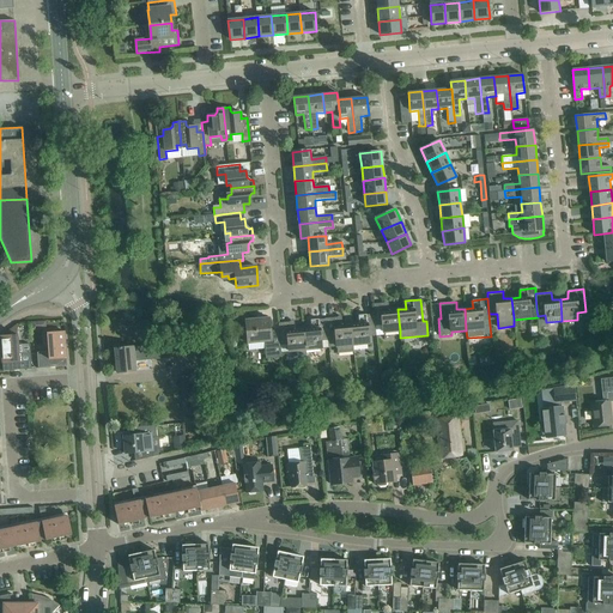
[(400,331),(398,309),(389,310),(388,303),(372,304),(374,314),(375,326),(383,325),(383,333),(400,331)]
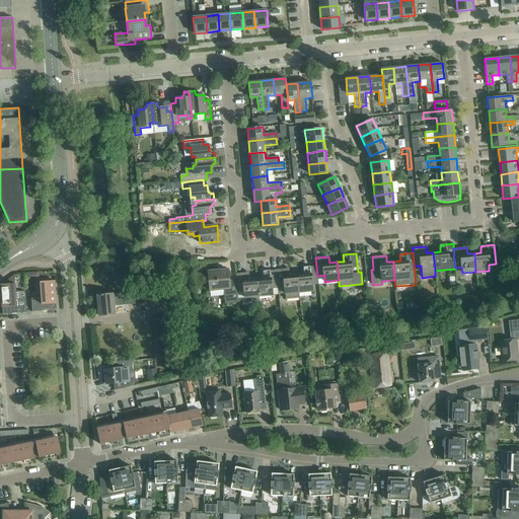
[(304,274),(297,274),(298,292),(311,291),(311,284),(318,284),(317,276),(316,266),(303,267),(304,274)]
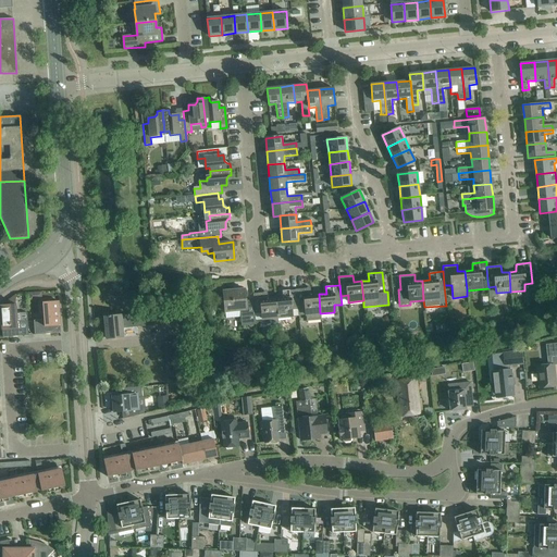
[(310,288),(296,289),(298,309),(305,308),(306,321),(321,320),(320,313),(319,294),(311,295),(310,288)]
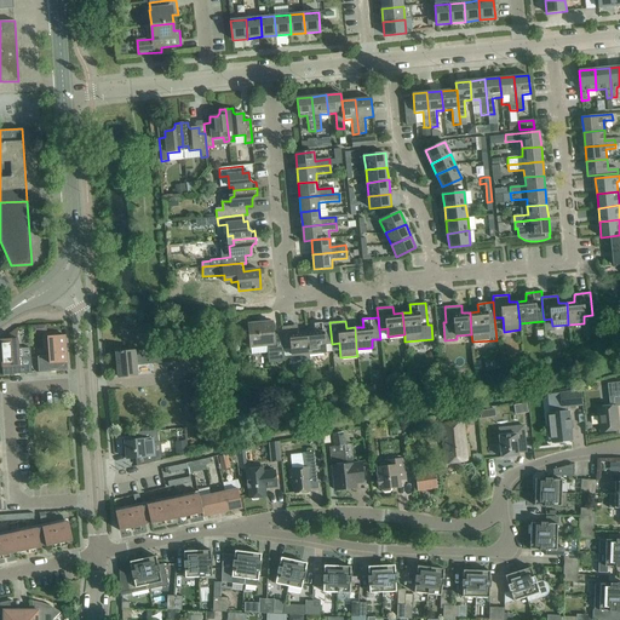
[(283,349),(282,336),(274,336),(273,322),(248,325),(251,346),(260,345),(260,346),(267,345),(269,363),(285,362),(283,349)]
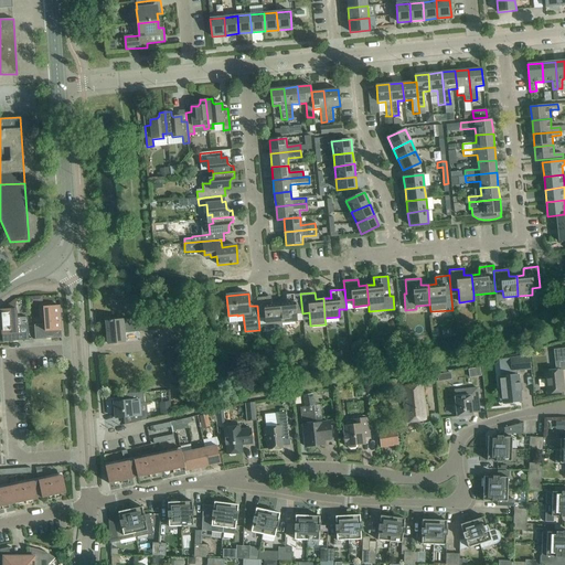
[(302,313),(300,294),(286,295),(287,302),(279,302),(280,323),(304,320),(302,313)]
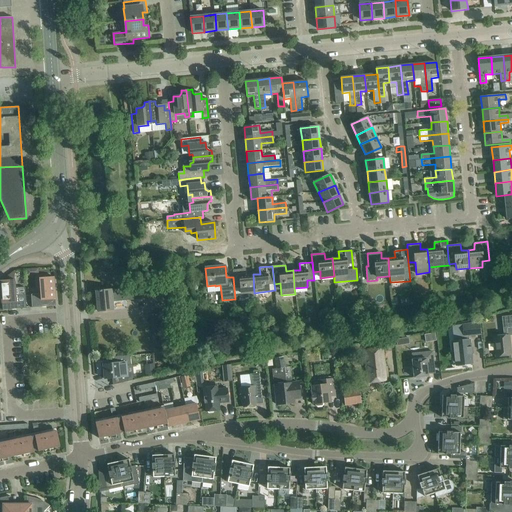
[(254,293),(253,274),(246,275),(246,269),(232,270),(233,277),(234,288),(241,287),(241,294),(247,293),(248,298),(249,299),(255,299),(254,293)]
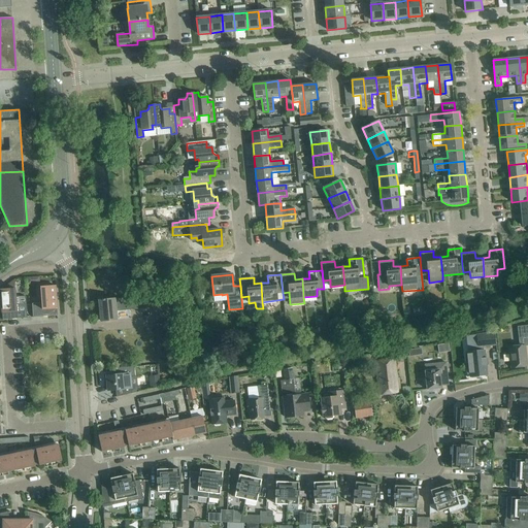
[(58,316),(56,286),(40,287),(41,305),(39,305),(39,303),(32,304),(33,317),(32,317),(32,318),(58,316)]
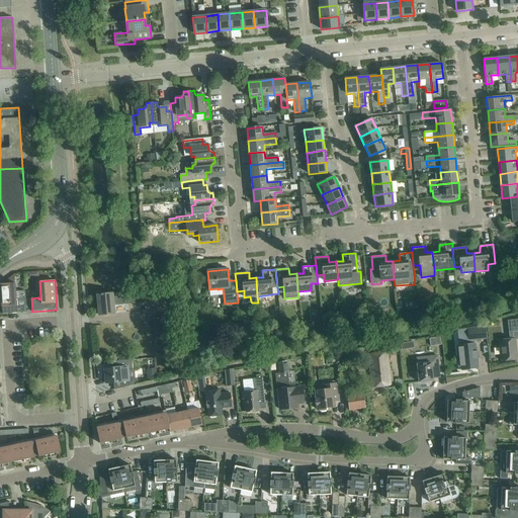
[(15,283),(0,284),(2,314),(27,312),(27,311),(26,311),(25,298),(18,298),(18,300),(16,300),(15,283)]
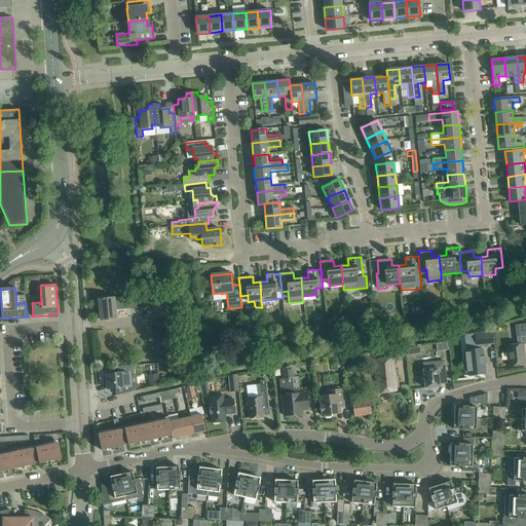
[(164,293),(102,299),(99,299),(101,320),(116,318),(115,310),(165,305),(164,293)]
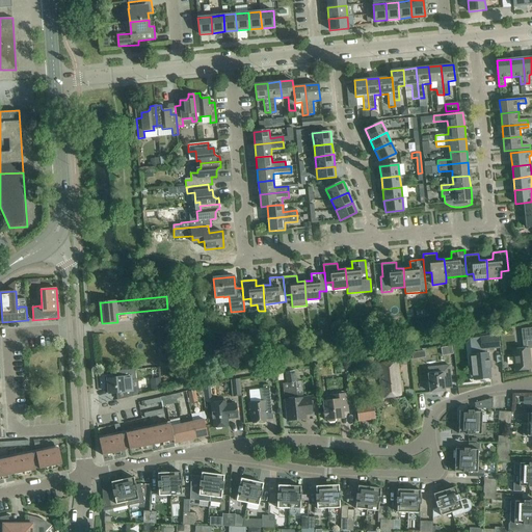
[(156,358),(171,357),(169,331),(154,333),(156,358)]
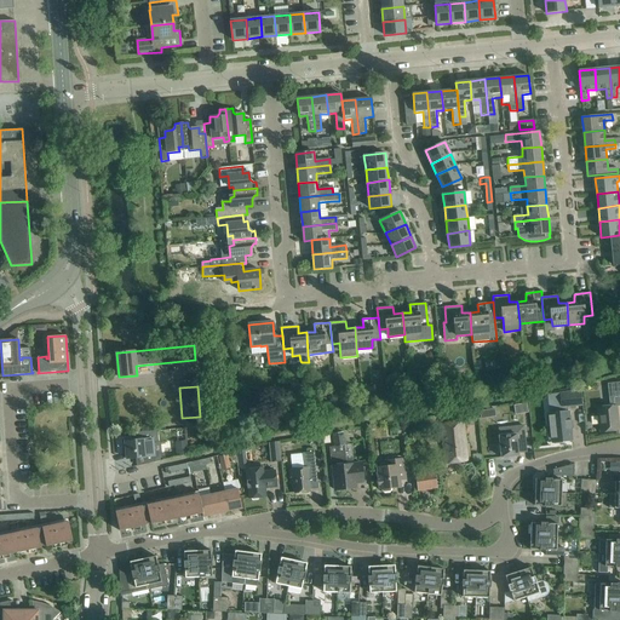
[(552,442),(555,442),(555,445),(562,443),(562,442),(572,441),(568,412),(567,407),(583,406),(581,391),(560,392),(561,407),(562,407),(562,412),(550,413),(552,442)]
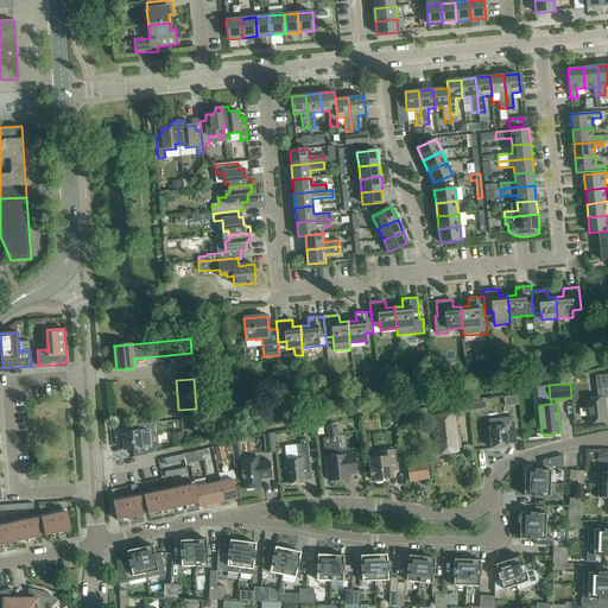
[(517,396),(505,397),(506,406),(518,404),(517,396)]
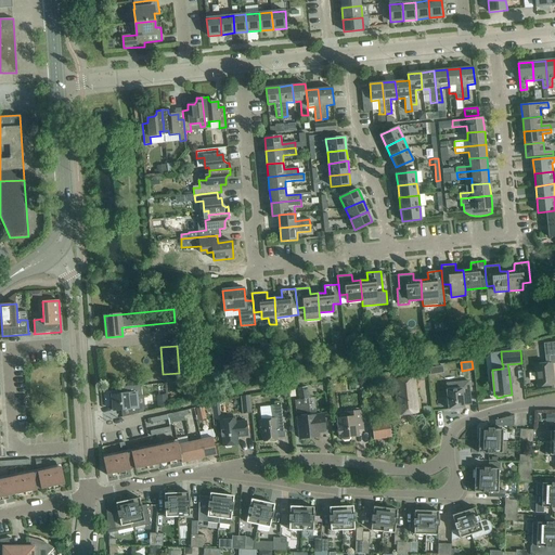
[(554,385),(553,374),(552,363),(545,364),(543,362),(539,362),(537,364),(534,365),(537,387),(554,385)]
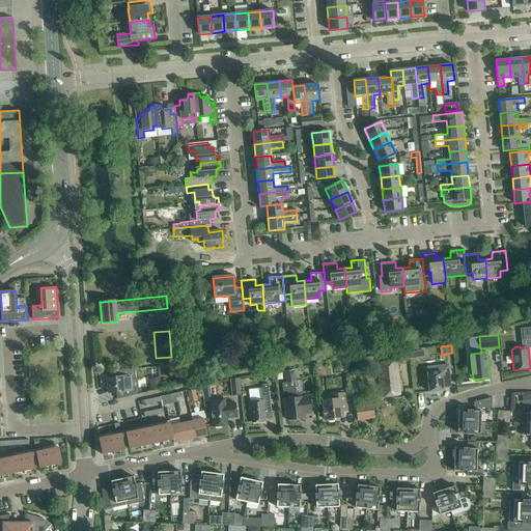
[(397,361),(378,363),(381,397),(403,395),(401,381),(399,381),(397,361)]
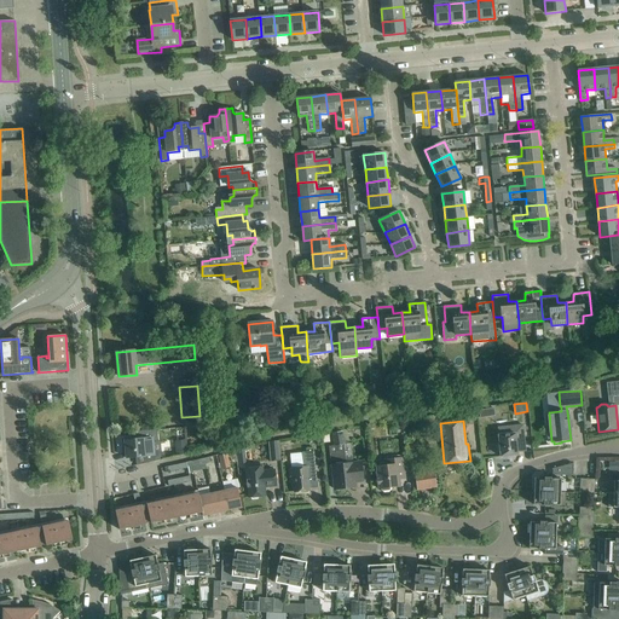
[(518,452),(526,451),(522,426),(507,427),(508,435),(498,435),(501,457),(518,455),(518,452)]
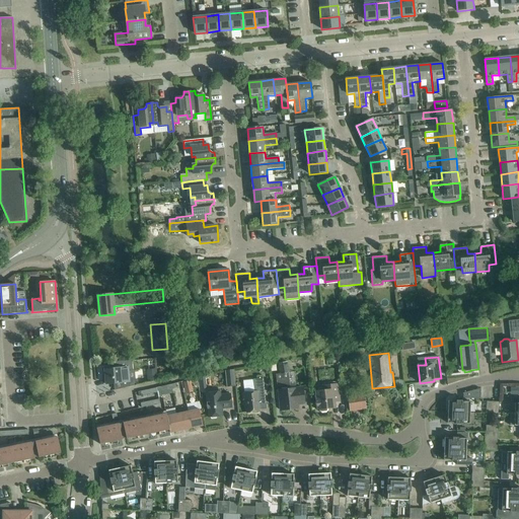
[(128,382),(129,387),(136,386),(136,380),(130,380),(129,370),(133,370),(132,360),(112,362),(113,368),(104,369),(105,384),(128,382)]
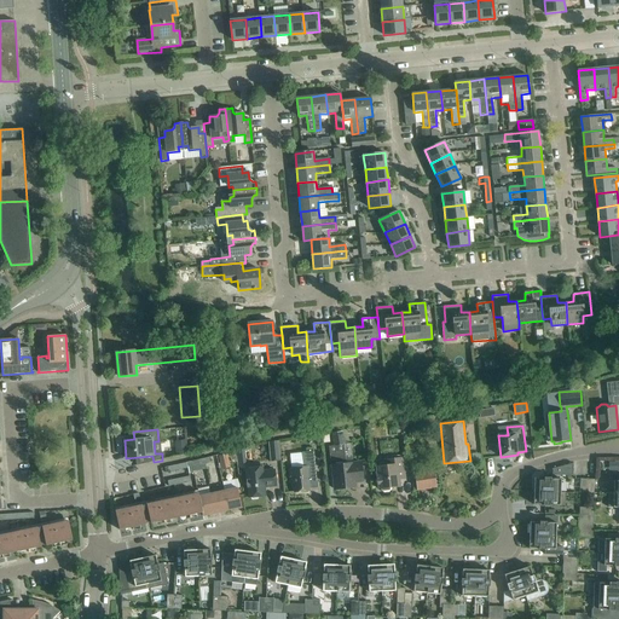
[(333,433),(334,445),(343,444),(342,432),(333,433)]
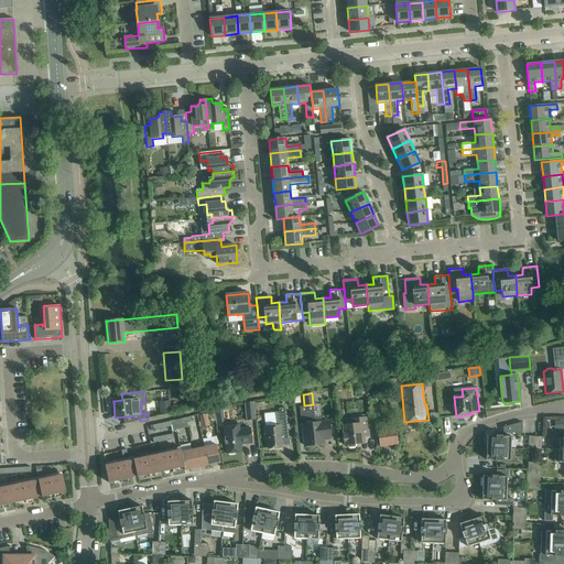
[(246,420),(256,419),(255,401),(245,402),(246,420)]
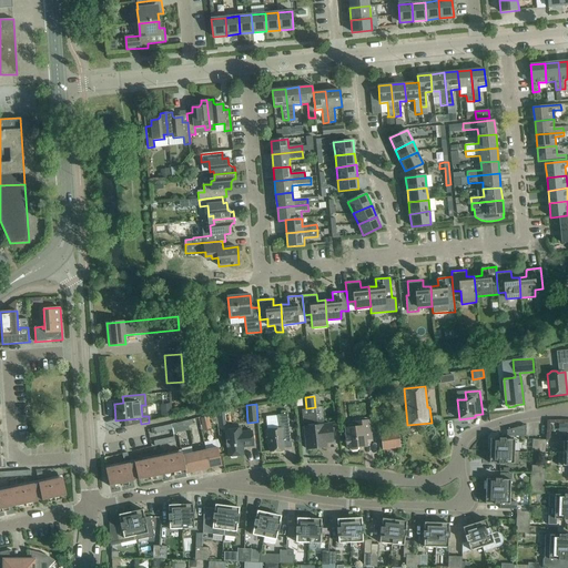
[(161,406),(162,417),(171,416),(170,405),(161,406)]
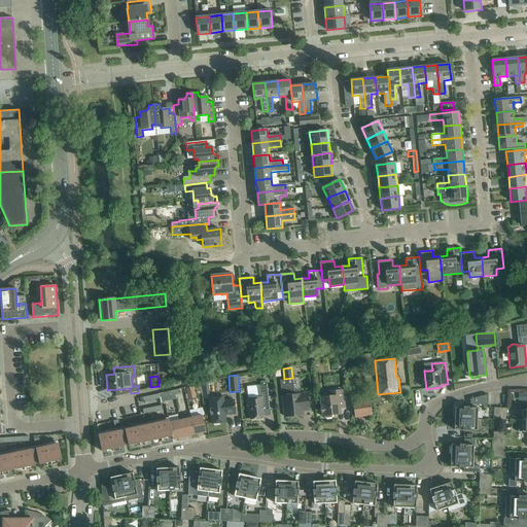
[(199,384),(202,390),(208,387),(205,381),(199,384)]
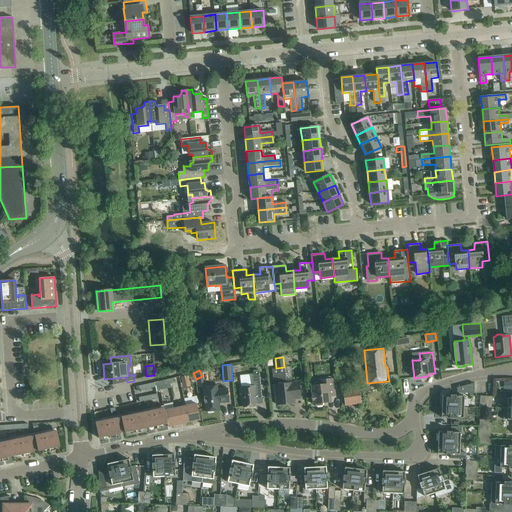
[(241,387),(242,397),(243,407),(256,405),(256,401),(262,400),(261,390),(259,373),(250,374),(251,386),(241,387)]
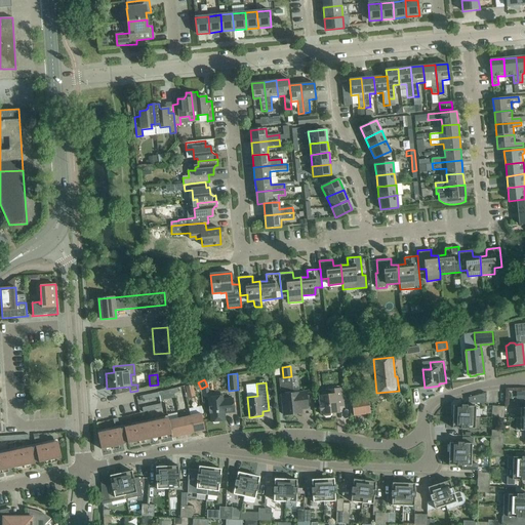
[(344,406),(341,389),(334,389),(333,387),(329,388),(328,390),(327,390),(327,395),(319,396),(320,406),(320,410),(321,410),(321,414),(324,414),(325,416),(330,416),(331,413),(337,413),(336,407),(344,406)]
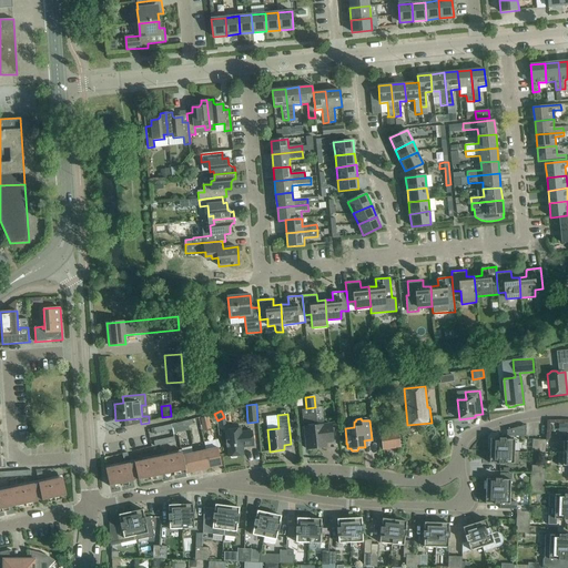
[(185,426),(184,422),(175,424),(176,428),(178,428),(178,433),(184,432),(183,426),(185,426)]
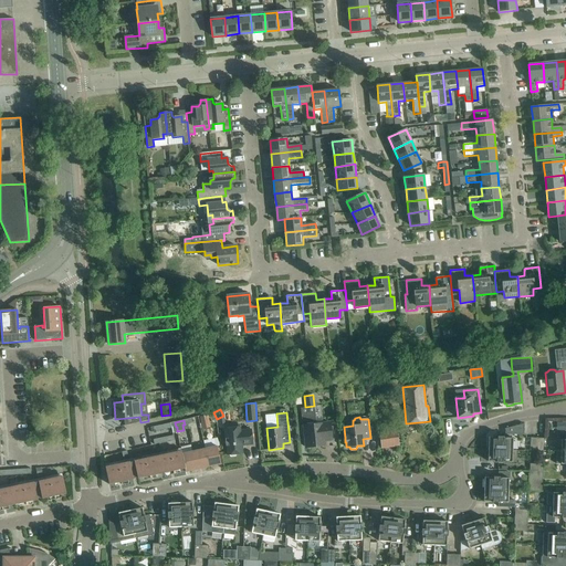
[(331,422),(304,426),(306,448),(325,446),(324,440),(332,440),(331,429),(331,422)]
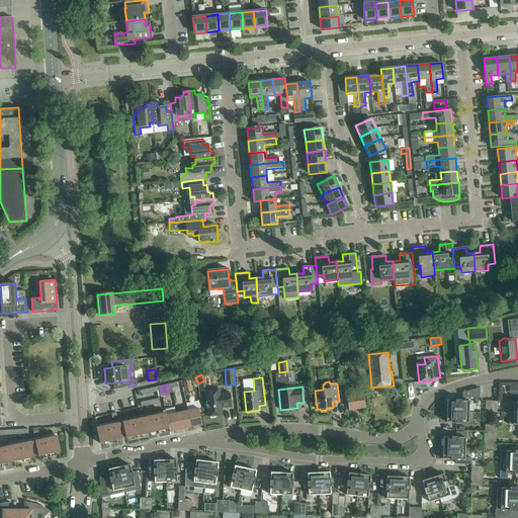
[(480,398),(481,386),(461,392),(462,392),(462,397),(480,398)]
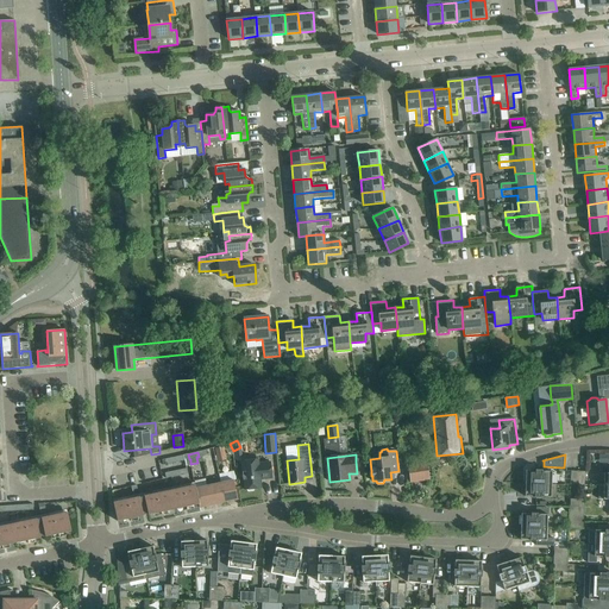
[(242,462),(243,478),(244,490),(248,489),(249,491),(253,491),(255,489),(262,488),(261,479),(272,478),(271,466),(270,462),(258,463),(258,459),(242,462)]
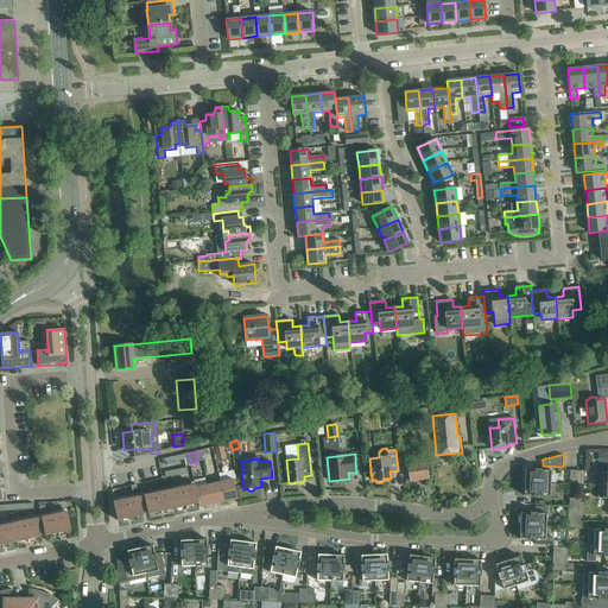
[(429,479),(426,467),(407,469),(410,481),(429,479)]
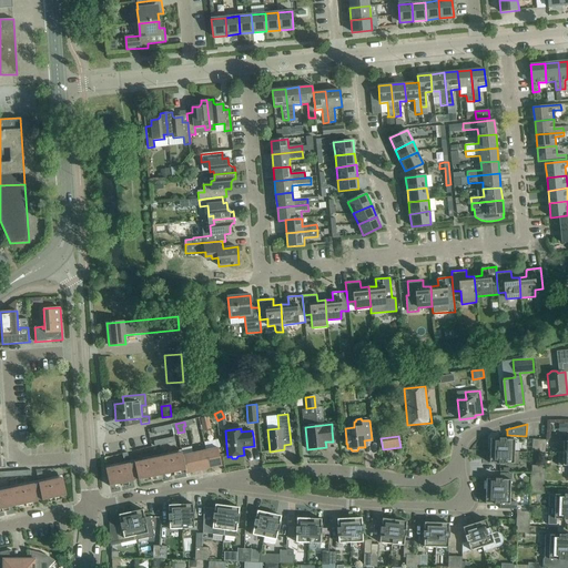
[(490,450),(515,452),(515,439),(506,439),(506,438),(499,438),(490,438),(490,450)]
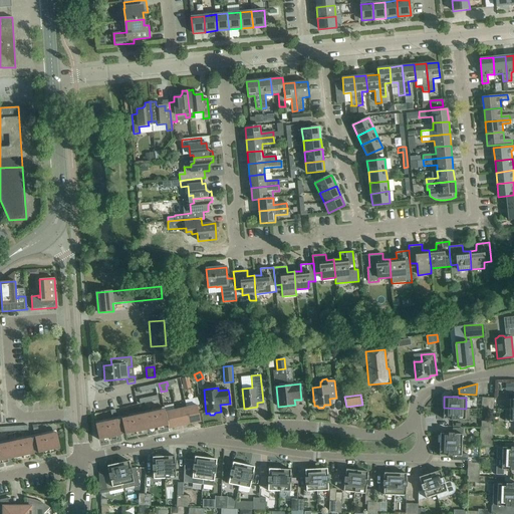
[(185,401),(186,408),(190,424),(201,422),(199,412),(201,411),(200,405),(197,406),(196,406),(195,399),(185,401)]
